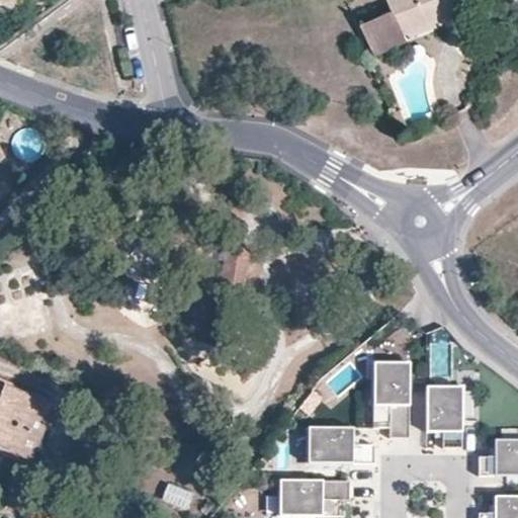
[(0,0),(0,4),(14,10),(18,0),(0,0)]
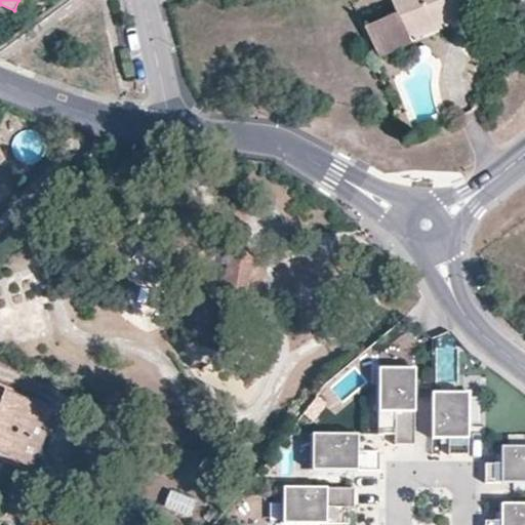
[(446,22),(446,21),(444,13),(467,6),(463,0),(395,0),(400,12),(367,25),(379,55),(413,43),(410,35),(446,22)]
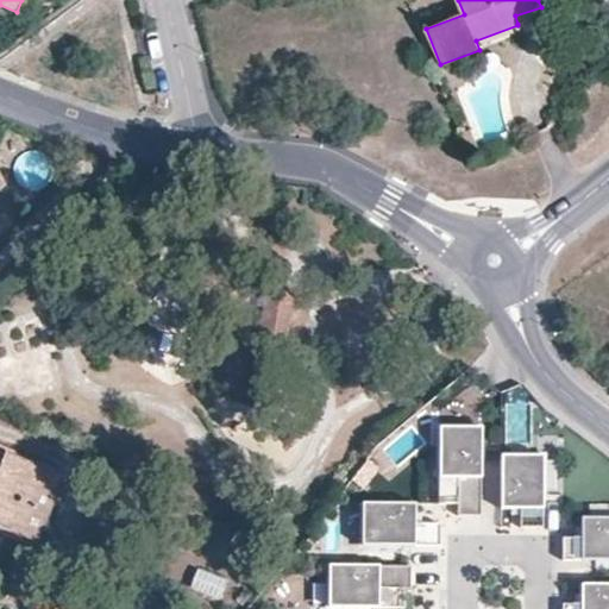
[(515,16),(518,24),(518,25),(520,27),(545,18),(541,7),(515,16)]
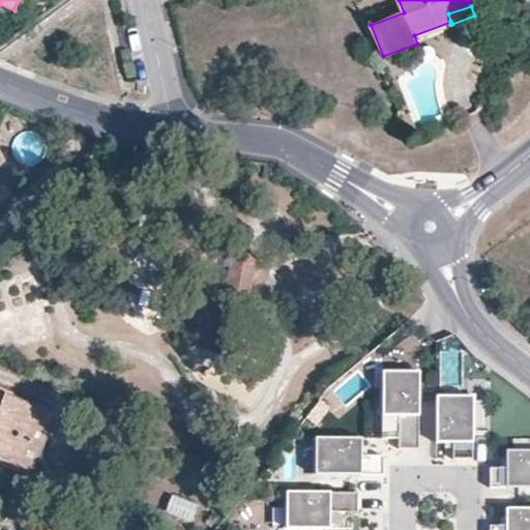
[(403,117),(410,134),(416,131),(409,115),(403,117)]
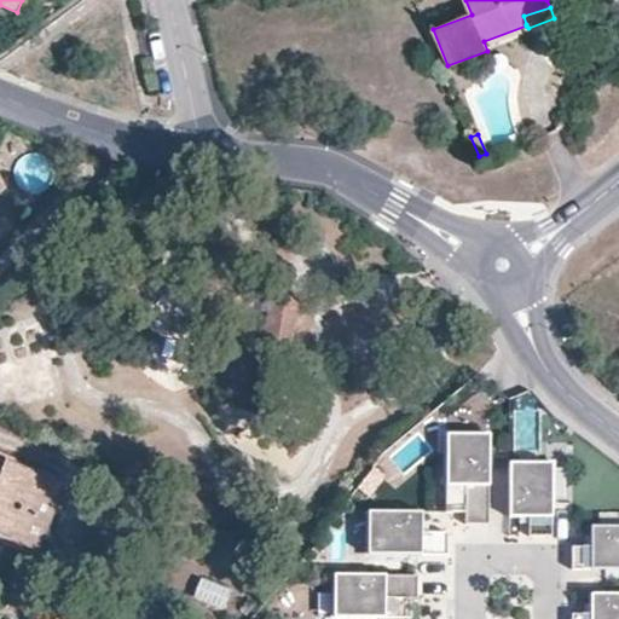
[(0,206),(11,200),(0,179),(0,206)]
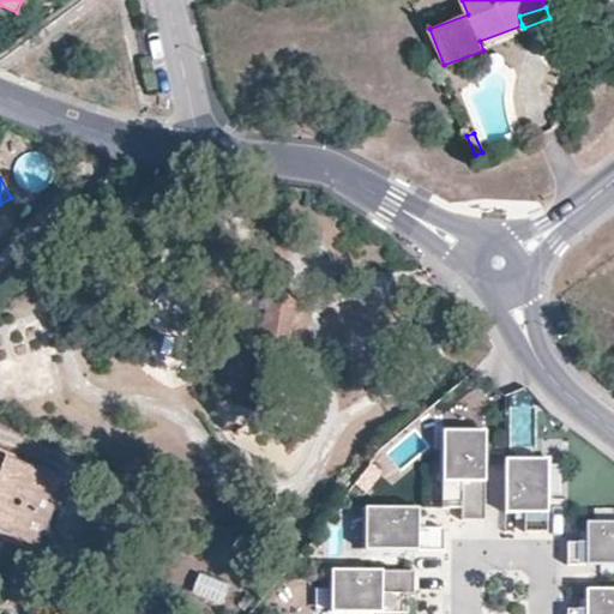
[(439,470),(443,470),(443,429),(485,429),(485,427),(440,427),(439,470)]
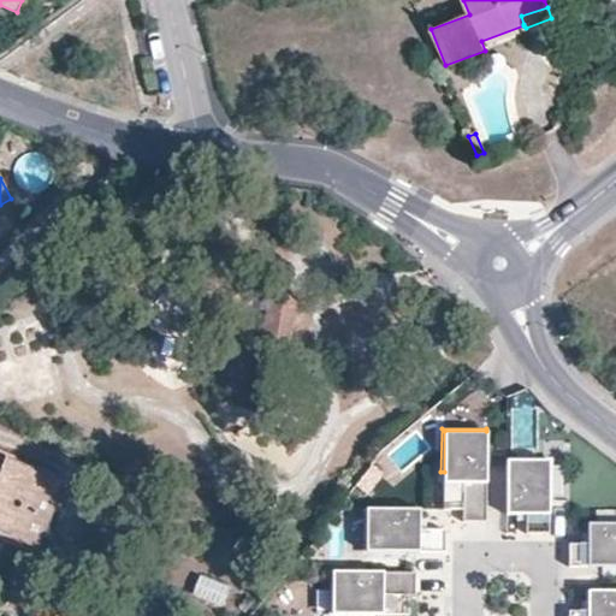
[(486,431),(444,431),(444,472),(444,508),(463,508),(463,520),(486,520),(486,431)]
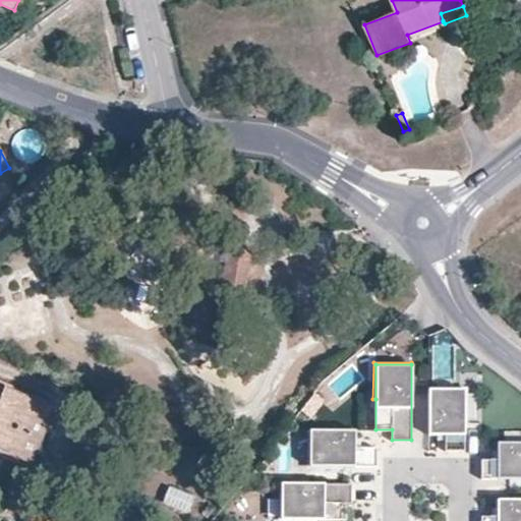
[(0,452),(18,460),(31,429),(42,404),(0,386),(0,452)]
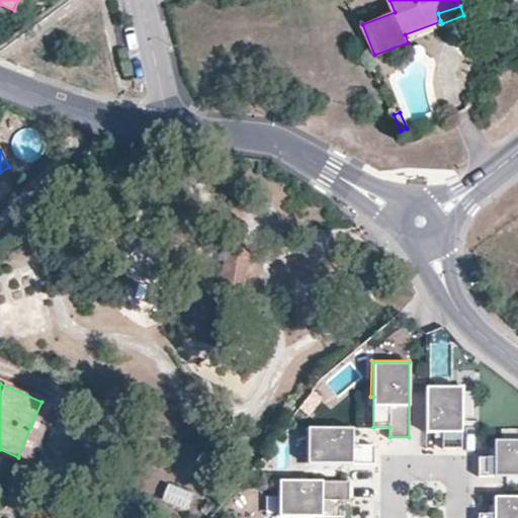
[(461,386),(426,386),(426,431),(434,431),(442,431),(442,437),(442,447),(461,447),(461,386)]
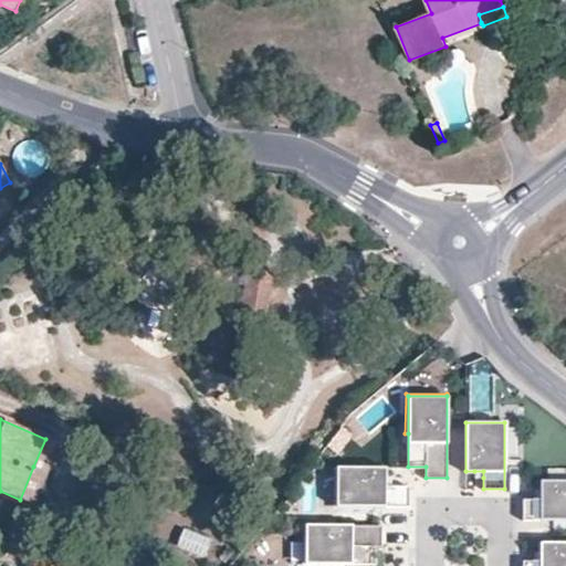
[(46,473),(33,467),(20,500),(33,504),(46,473)]
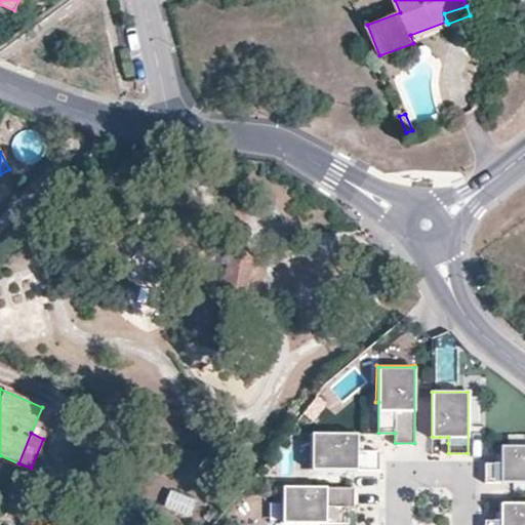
[(313,469),(313,433),(310,433),(310,472),(346,472),(346,469),(313,469)]
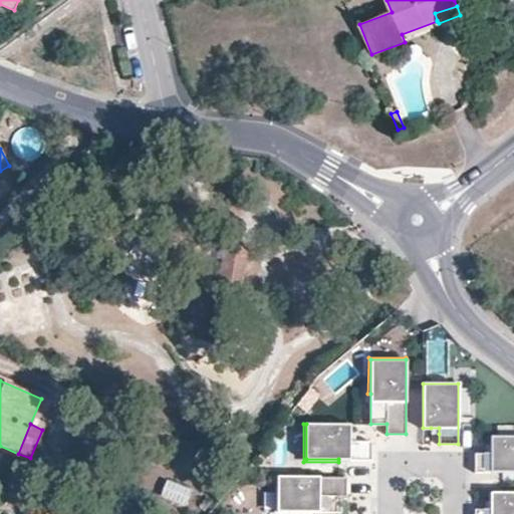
[(349,424),(306,424),(306,459),(338,459),(372,459),(372,441),(355,441),(350,441),(349,432),(349,424)]
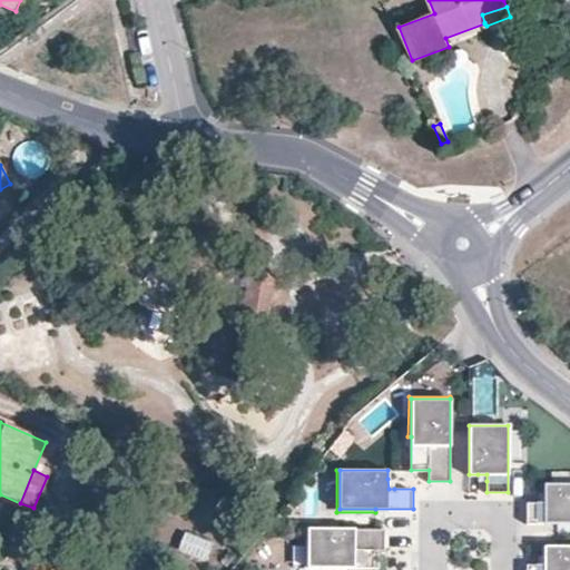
[(569,483),(544,483),(544,493),(544,502),(539,502),(527,502),(527,522),(557,523),(569,522),(569,483)]
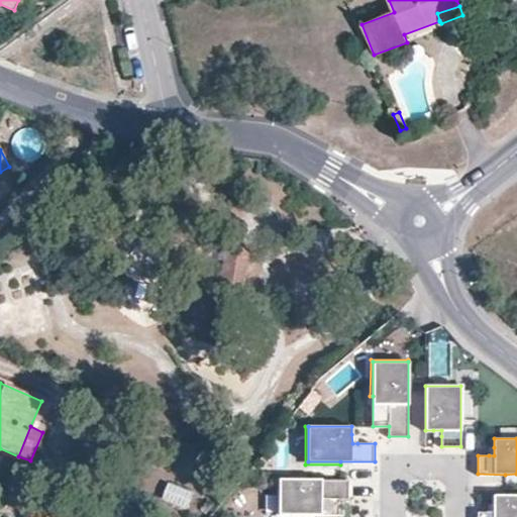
[(279,514),(279,479),(277,479),(276,516),(313,516),(313,515),(279,514)]
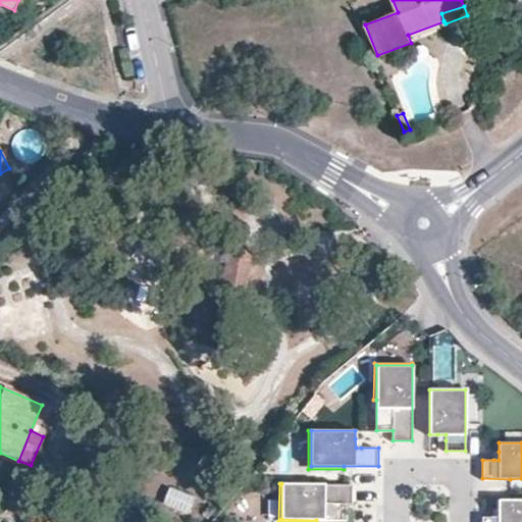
[(352,484),(281,483),(281,519),(316,520),(347,520),(347,504),(352,504),(352,484)]
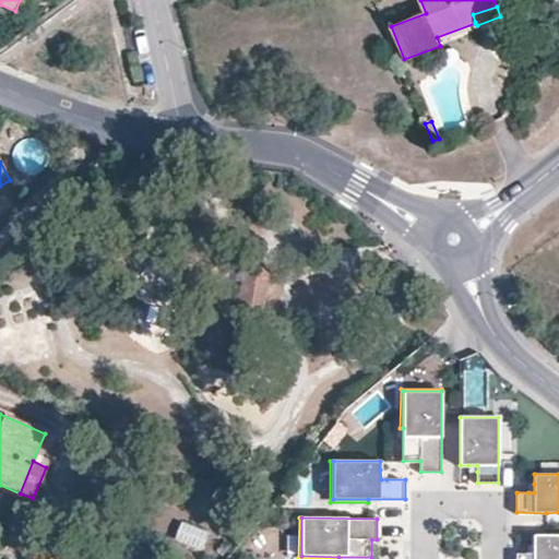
[(175,542),(204,550),(210,532),(181,523),(175,542)]
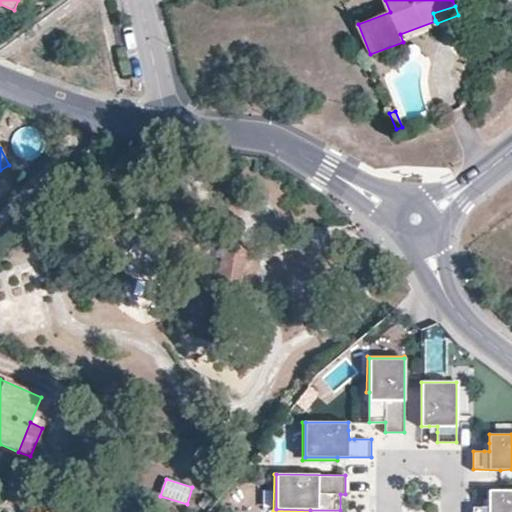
[(483,506),(473,506),(472,511),(511,511),(511,490),(489,490),(489,498),(489,506),(483,506)]
